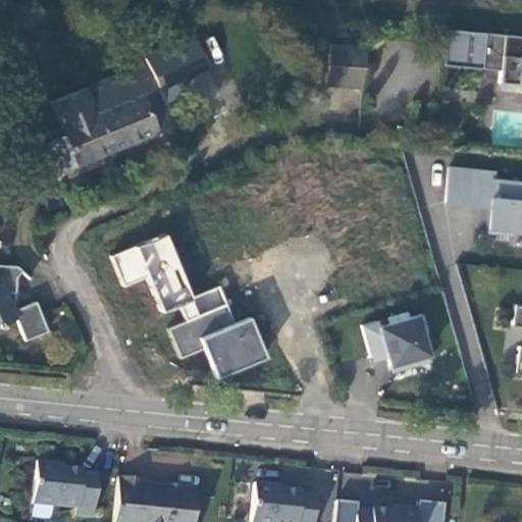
[(521,36),(445,29),(441,64),(481,68),(481,63),(500,64),(498,83),(521,85),(521,36)]
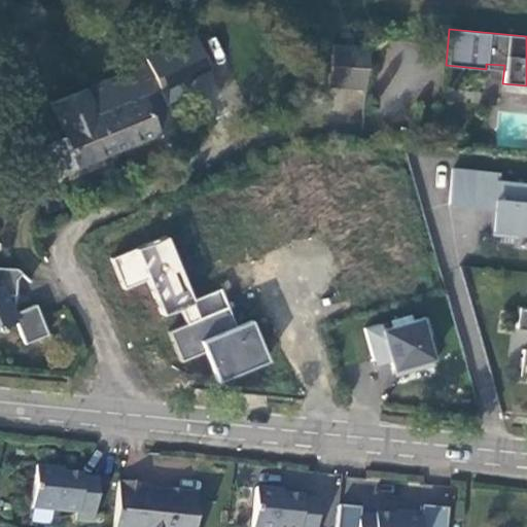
[(332,45),(328,86),(364,90),(369,49),(332,45)]
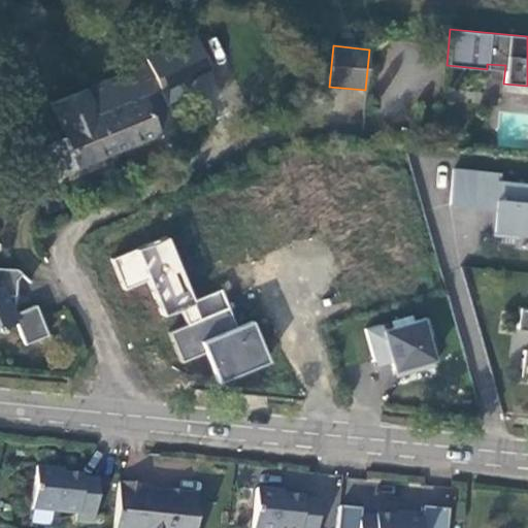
[(87,89),(114,152),(158,132),(157,130),(174,123),(150,66),(135,72),(134,68),(87,89)]
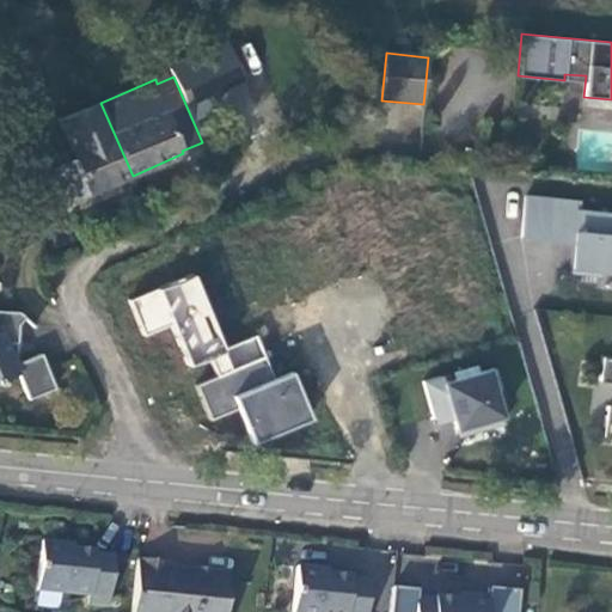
[(583,106),(611,109),(611,99),(583,97),(583,106)]
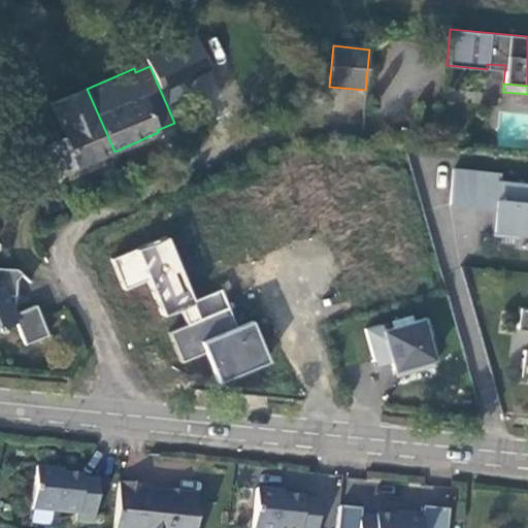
[(58,174),(114,152),(87,89),(51,104),(61,128),(47,133),(52,143),(46,145),(58,174)]
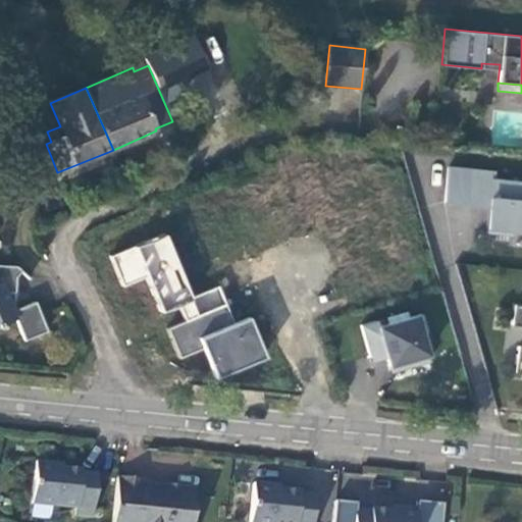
[(521,183),(493,180),(494,172),(450,167),(447,202),(489,206),(486,232),(511,235),(512,224),(521,225),(521,183)]
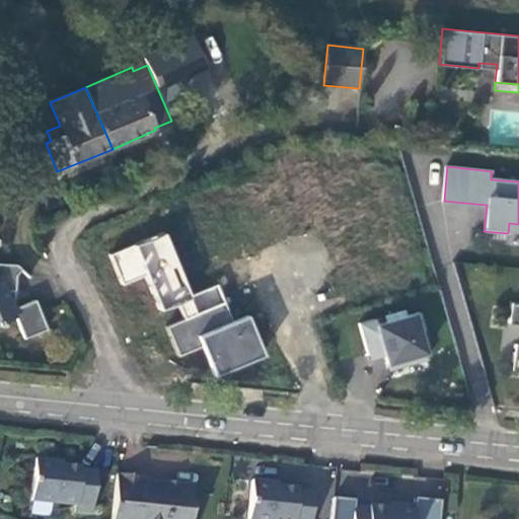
[(169,232),(109,253),(121,286),(147,277),(162,320),(165,319),(178,357),(205,348),(215,377),(267,359),(251,315),(233,321),(220,285),(191,295),(169,232)]
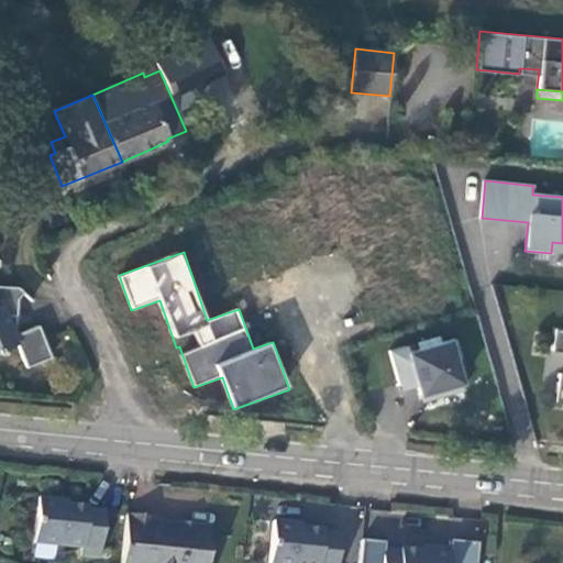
[(22,290),(17,287),(0,285),(0,349),(15,343),(25,366),(50,356),(36,324),(13,334),(10,326),(14,323),(15,298),(22,290)]
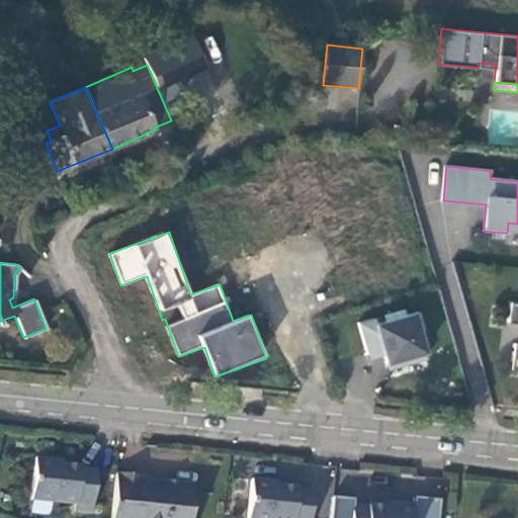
[(517,304),(510,303),(507,322),(517,324),(517,344),(513,343),(510,369),(517,370),(517,304)]
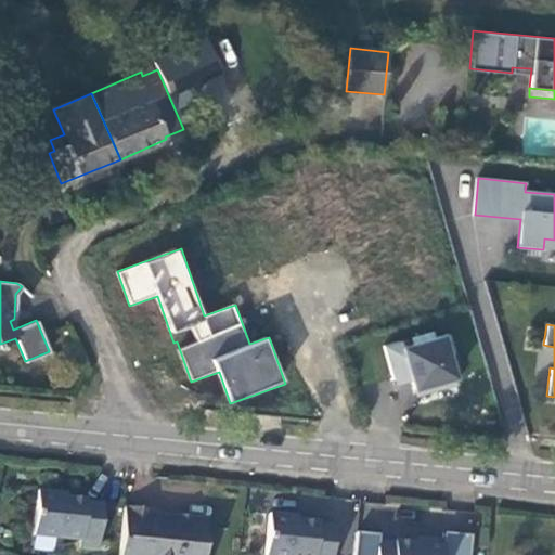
[(401,340),(384,345),(395,383),(410,378),(415,395),(457,383),(449,353),(454,351),(449,334),(403,346),(401,340)]
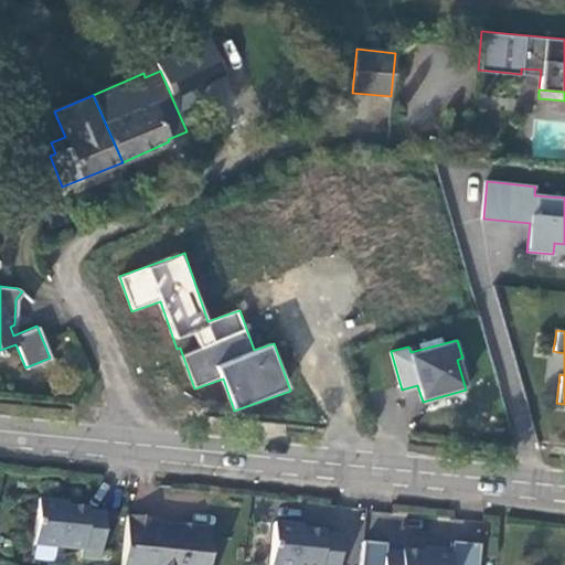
[(99,560),(104,513),(86,512),(86,510),(57,505),(57,501),(36,500),(32,545),(81,550),(80,558),(99,560)]
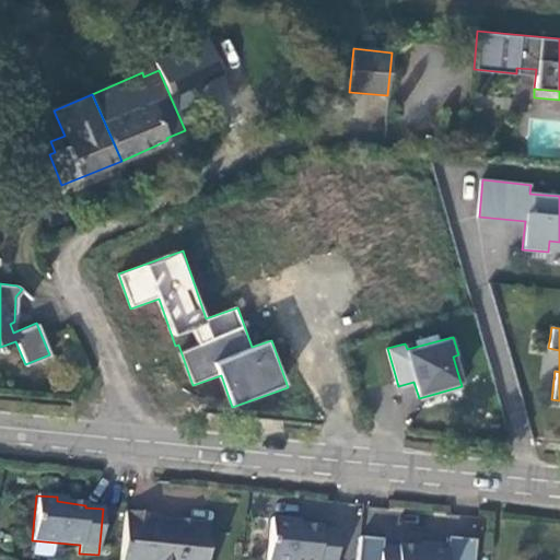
[(155,514),(125,512),(119,559),(205,559),(209,524),(155,520),(155,514)]
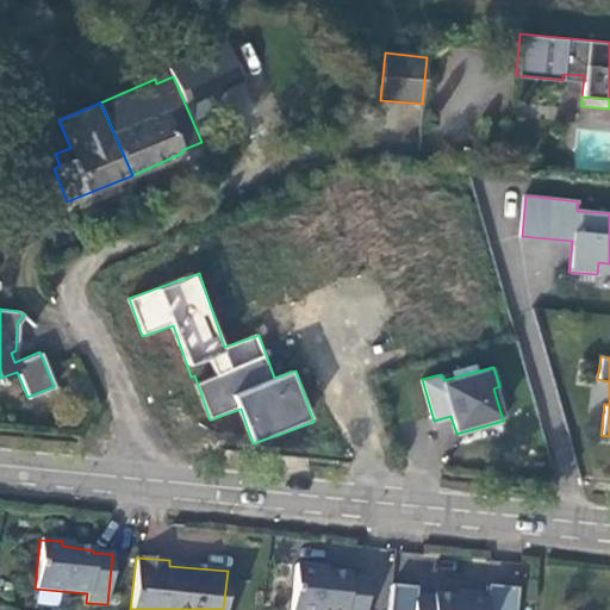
[(363,609),(367,580),(348,577),(349,574),(317,572),(318,567),(296,565),(290,609),(363,609)]
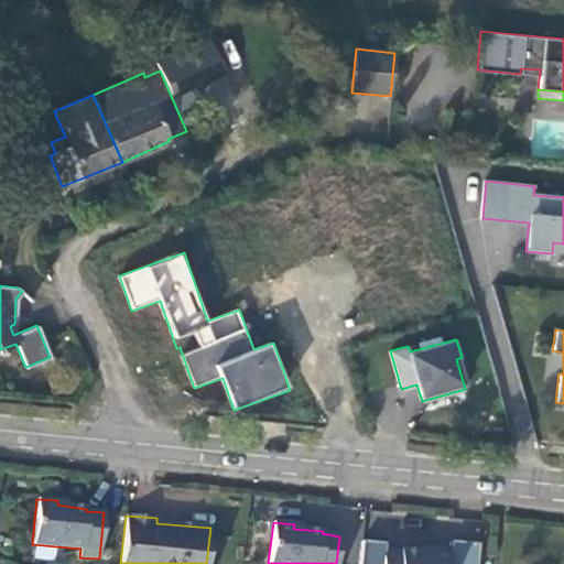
[(358,563),(476,563),(478,545),(449,543),(449,551),(430,549),(430,553),(400,551),(400,553),(383,552),(384,544),(361,542),(358,563)]
